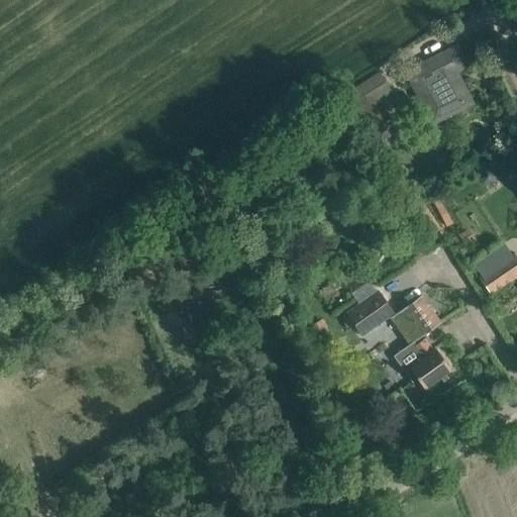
[(466,66),(455,46),(406,72),(432,122),(472,102),(455,72),(466,66)]
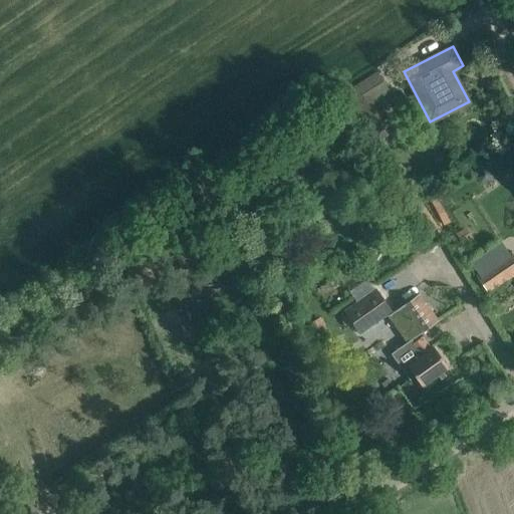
[(345,90),(376,141),(396,129),(376,97),(390,89),(378,70),(345,90)]
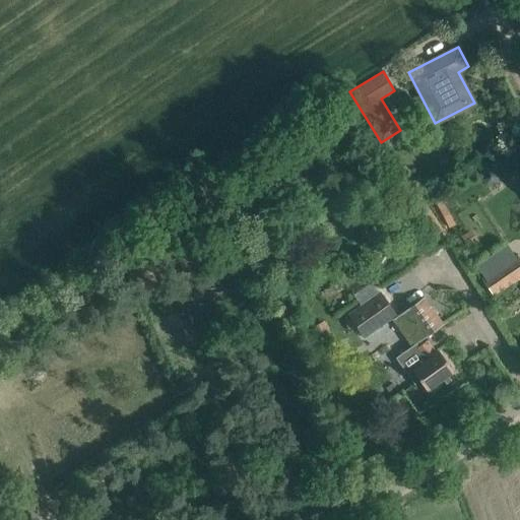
[(519,276),(519,256),(517,253),(514,255),(508,244),(477,264),(484,275),(480,277),(493,296),(497,294),(519,276)]
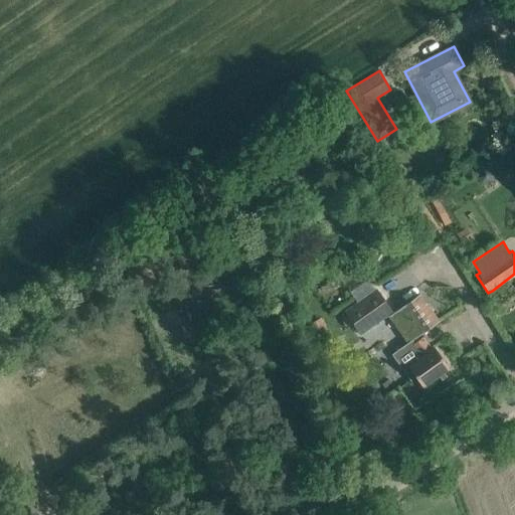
[(375,289),(344,311),(360,334),(392,312),(375,289)]
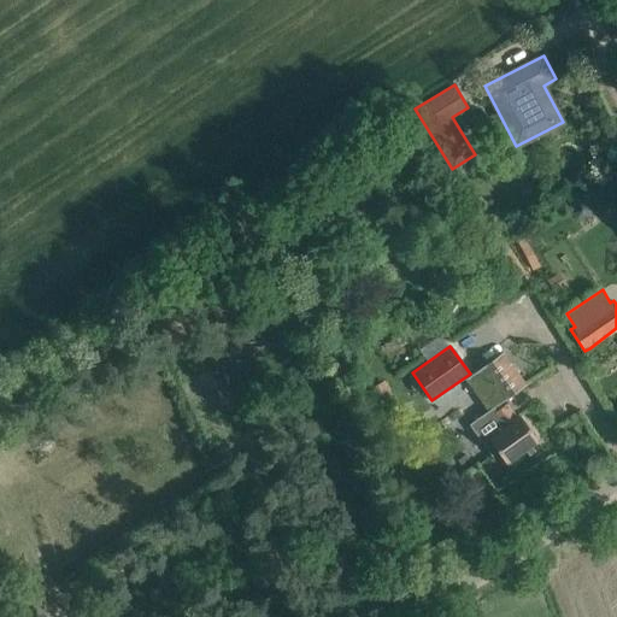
[(536,441),(518,416),(517,417),(506,403),(504,405),(501,400),(526,383),(504,353),(465,380),(487,411),(493,407),(495,411),(492,413),(499,425),(503,429),(489,439),(506,463),(536,441)]
